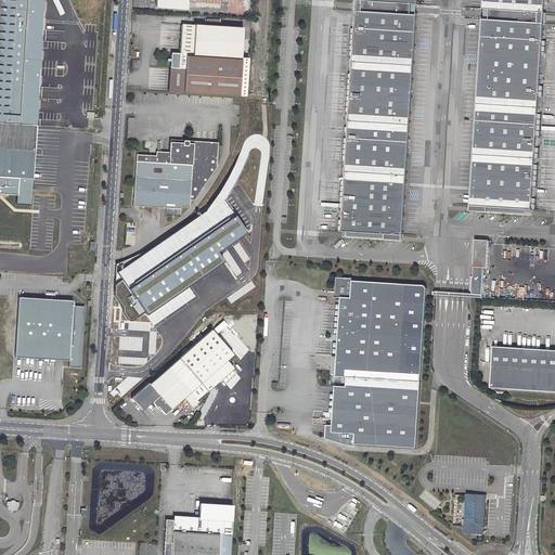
[(40,50),(43,0),(0,0),(0,123),(36,125),(40,50)]
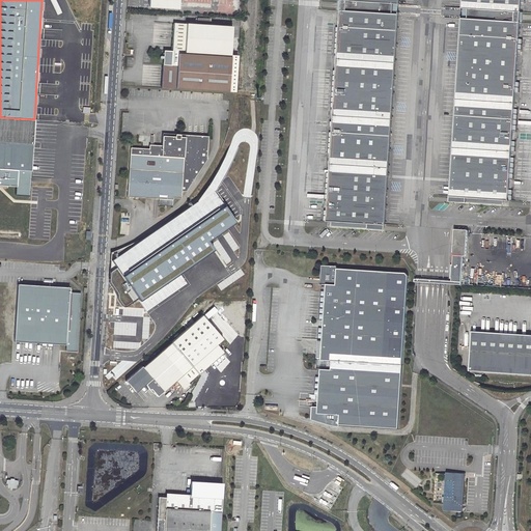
[(147,0),(147,7),(177,8),(177,2),(210,4),(210,0),(216,0),(216,11),(232,12),(232,0),(147,0)]
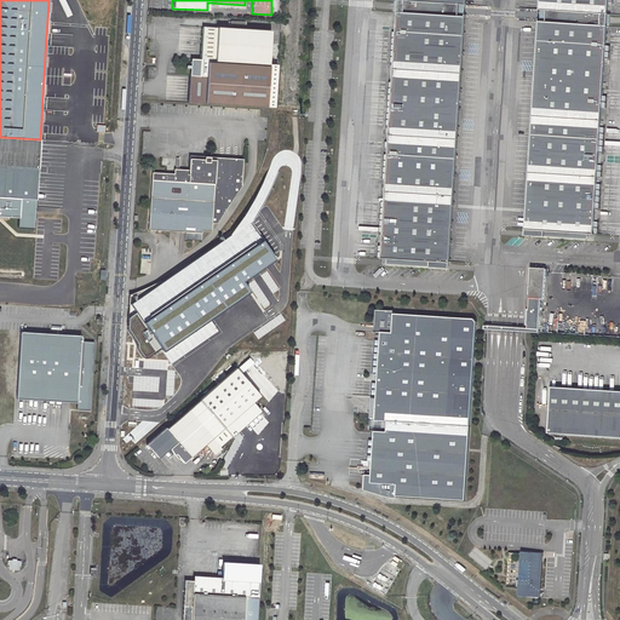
[(395,0),(396,6),(395,12),(391,68),(388,135),(384,191),(380,241),(379,258),(385,258),(385,260),(385,263),(448,267),(448,262),(449,246),(452,206),(452,195),(455,138),(460,73),(464,17),(464,11),(464,3),(464,0),(395,0)]
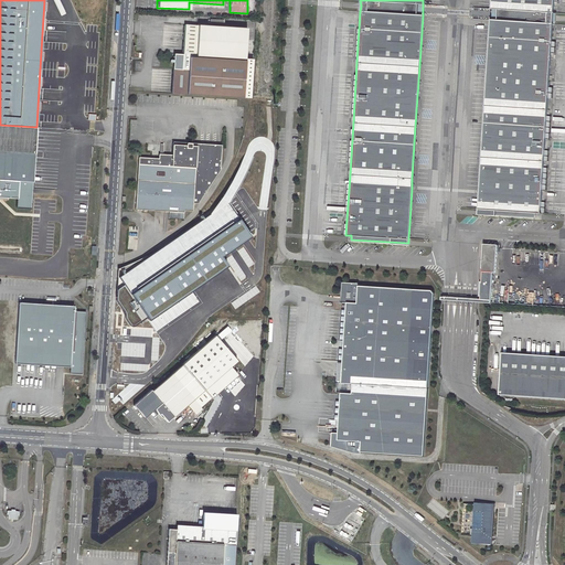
[(478,192),(478,209),(477,210),(477,214),(535,217),(535,215),(535,213),(542,214),(543,196),(544,181),(546,132),(548,109),(551,68),(554,24),(554,19),(555,11),(555,0),(490,0),(490,7),(490,14),(489,20),(487,64),(483,105),(482,129),(479,177),(478,192)]
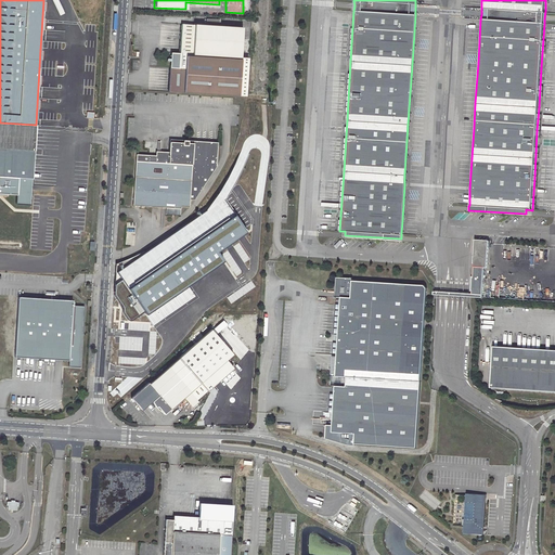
[(168,91),(239,95),(241,57),(242,50),(243,28),(181,24),(179,53),(170,53),(168,91)]
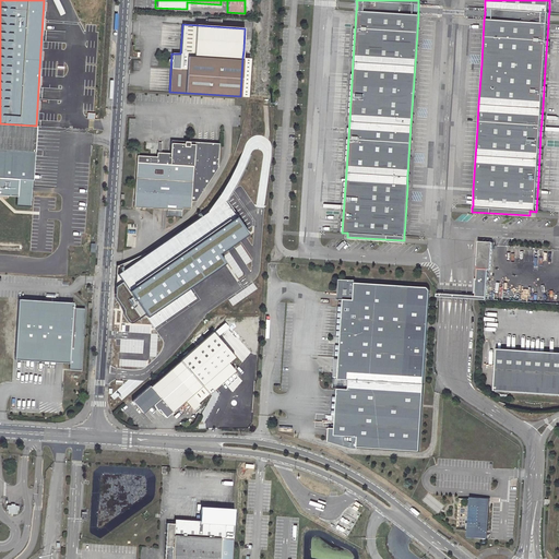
[(0,177),(19,179),(33,180),(36,126),(0,123),(0,177)]
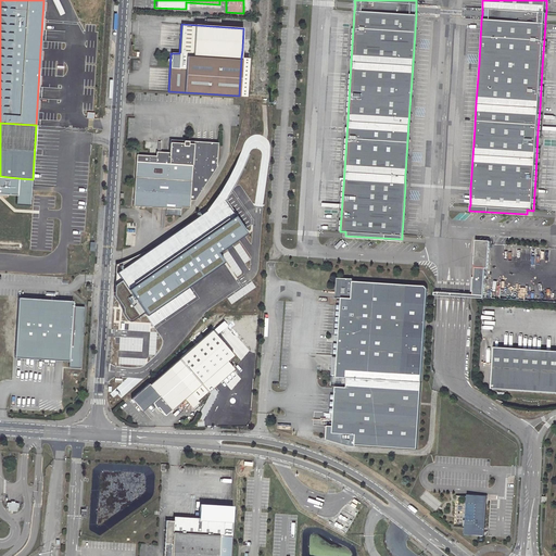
[(134,205),(166,206),(166,213),(180,214),(181,204),(190,205),(190,199),(194,199),(216,165),(217,143),(187,142),(187,139),(182,139),(181,141),(168,141),(168,151),(155,151),(155,155),(136,154),(134,205)]
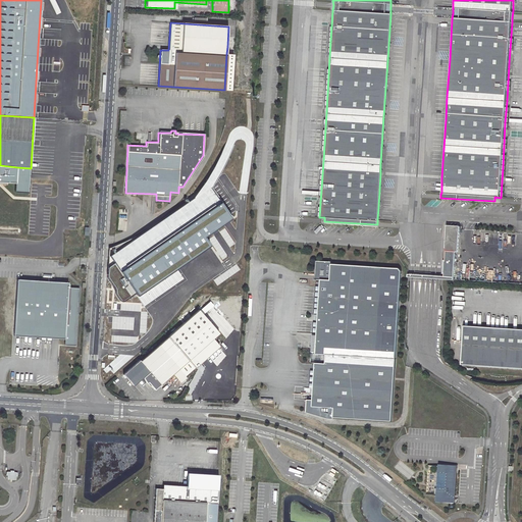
[(17,167),(0,165),(0,181),(16,184),(17,167)]
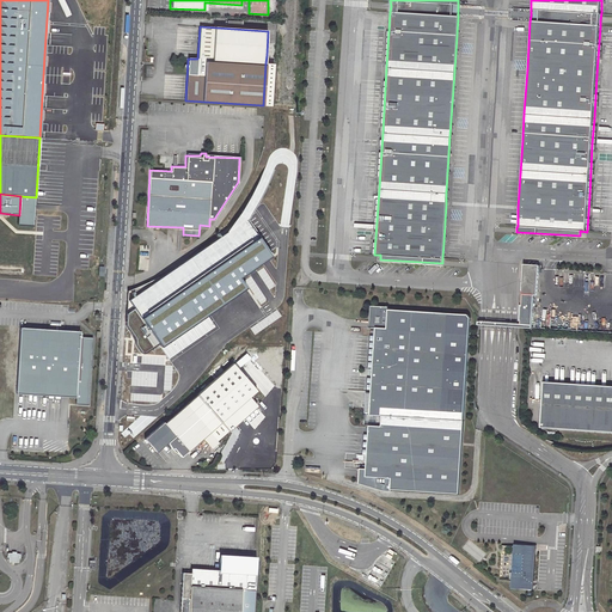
[(36,197),(20,196),(19,215),(18,224),(34,225),(36,197)]
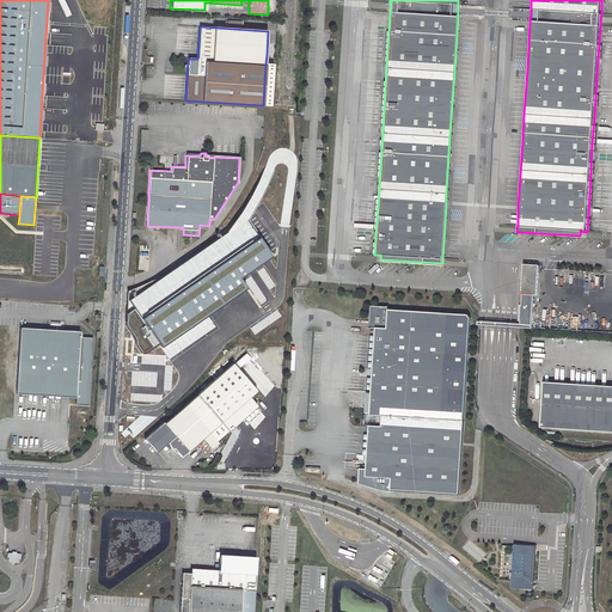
[(161,347),(245,287),(238,277),(271,255),(242,212),(228,232),(129,300),(135,307),(127,313),(127,325),(127,326),(136,338),(136,344),(142,353),(145,353),(159,343),(161,347)]
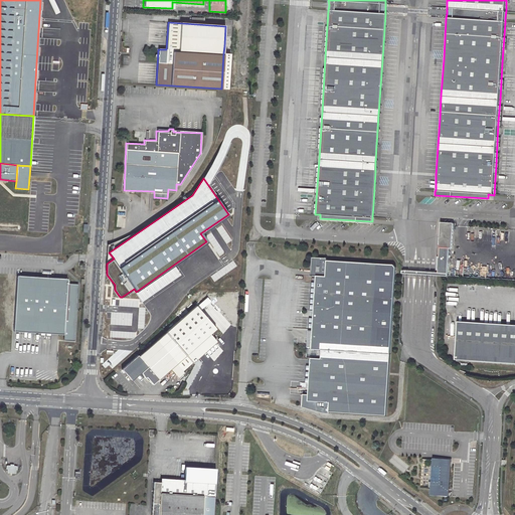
[(438,247),(448,248),(452,248),(453,222),(440,222),(438,244),(439,244),(438,247)]
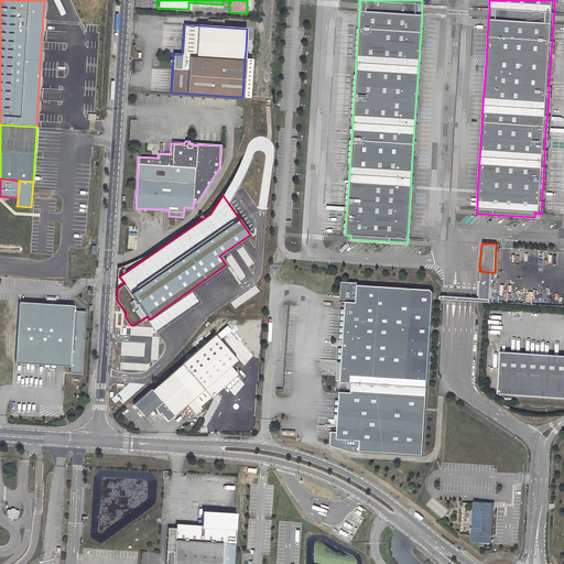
[(490,272),(479,271),(479,281),(478,281),(477,295),(478,295),(478,299),(478,301),(484,301),(488,301),(490,272)]
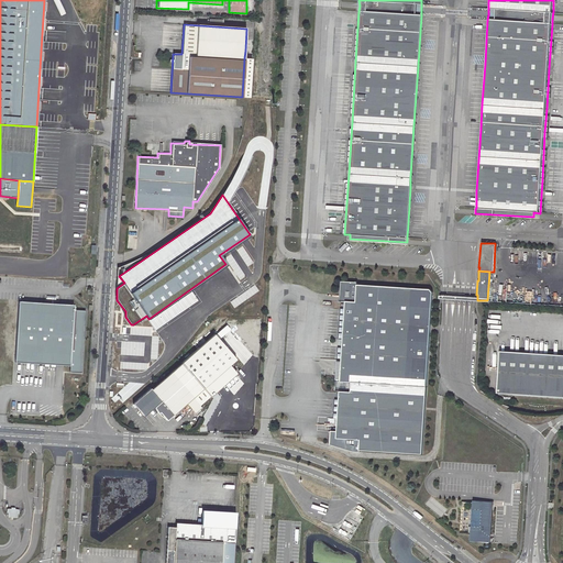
[(340,295),(340,300),(344,300),(355,301),(356,285),(356,282),(341,280),(340,295)]
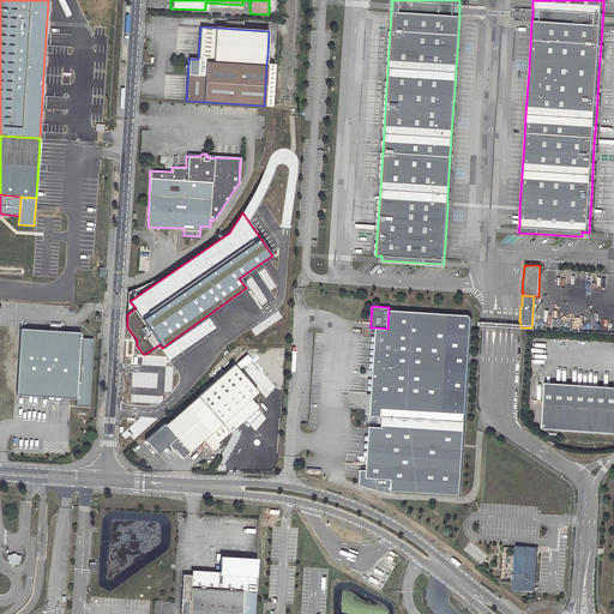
[(387,329),(375,327),(369,416),(384,416),(464,421),(471,319),(469,315),(389,311),(387,329)]
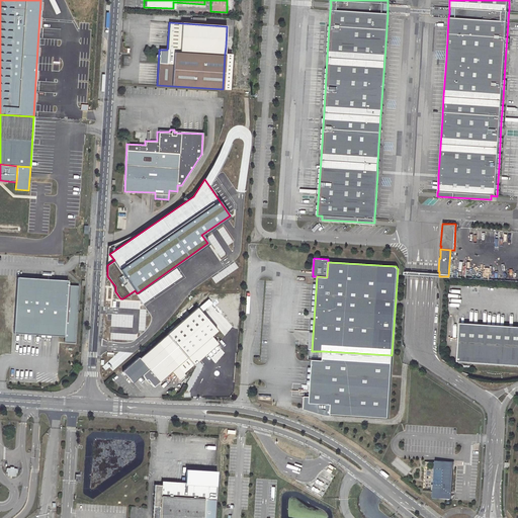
[(64,342),(75,343),(79,286),(68,285),(68,280),(17,277),(14,333),(64,336),(64,342)]
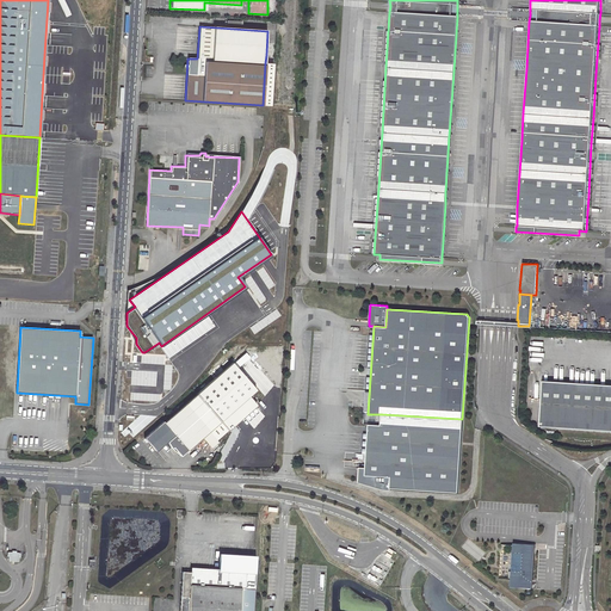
[(221,421),(229,431),(258,406),(250,396),(255,390),(233,363),(197,394),(221,421)]
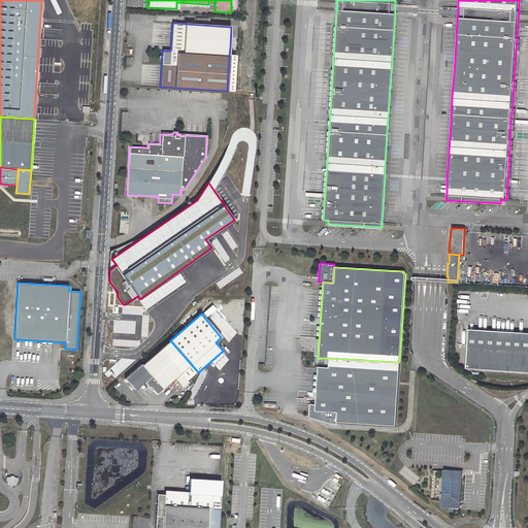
[(527,333),(469,330),(467,369),(527,372),(527,333)]
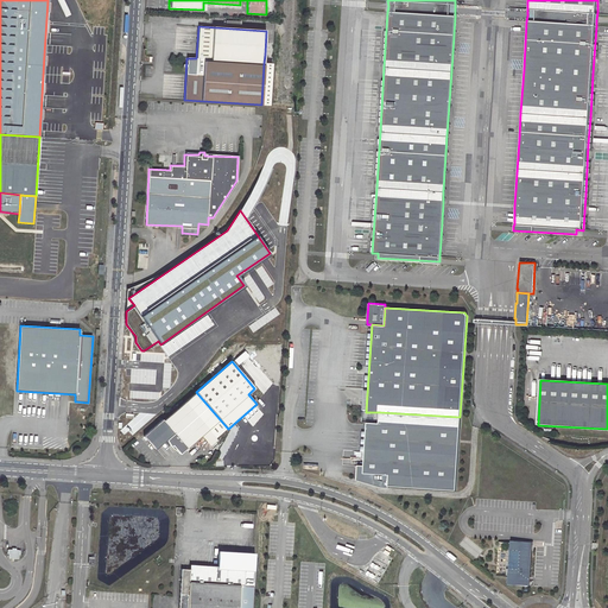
[(143,435),(152,445),(156,449),(164,441),(166,438),(179,454),(201,435),(210,445),(217,439),(216,438),(228,429),(220,419),(196,392),(164,419),(163,418),(143,435)]
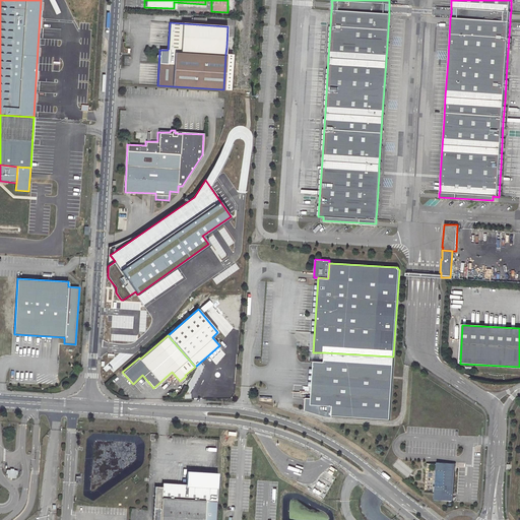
[(313,352),(310,351),(309,361),(312,361),(325,362),(325,352),(313,352)]
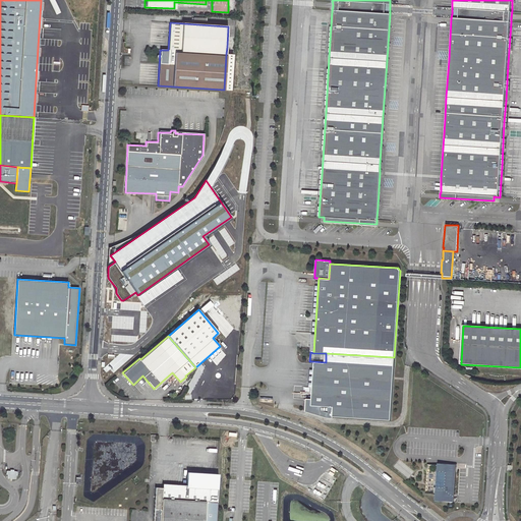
[(326,362),(312,361),(310,399),(305,399),(304,411),(331,418),(331,416),(390,420),(393,377),(394,357),(326,353),(326,362)]
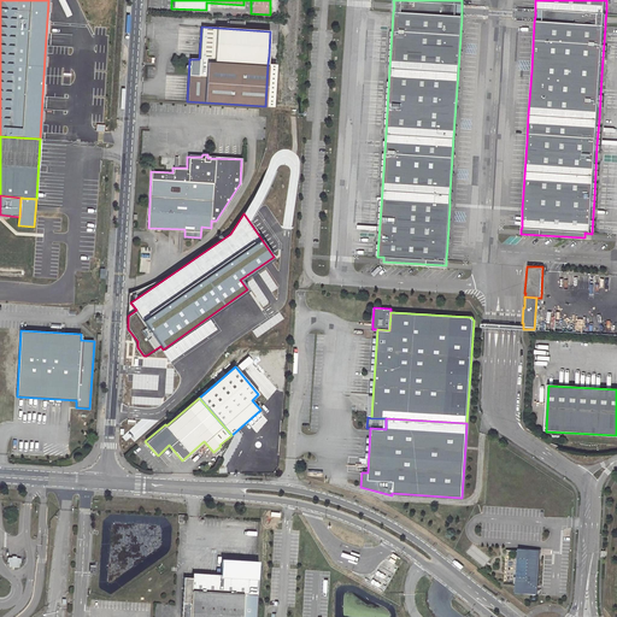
[(513,585),(513,593),(538,594),(540,550),(516,548),(515,565),(513,585)]
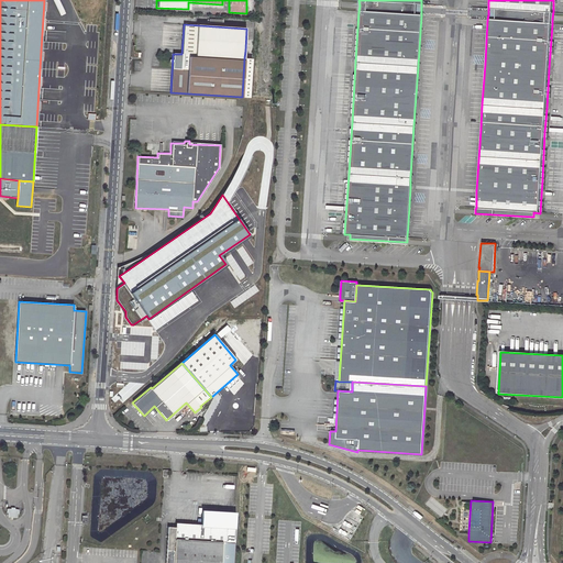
[(9,509),(9,517),(19,518),(19,509),(9,509)]
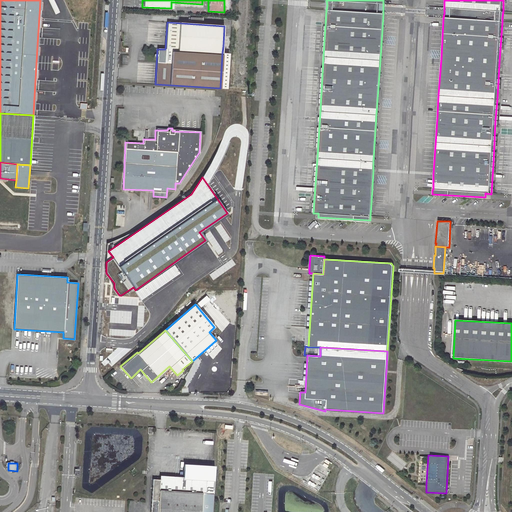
[(214,466),(184,464),(183,479),(206,481),(205,493),(212,494),(214,466)]
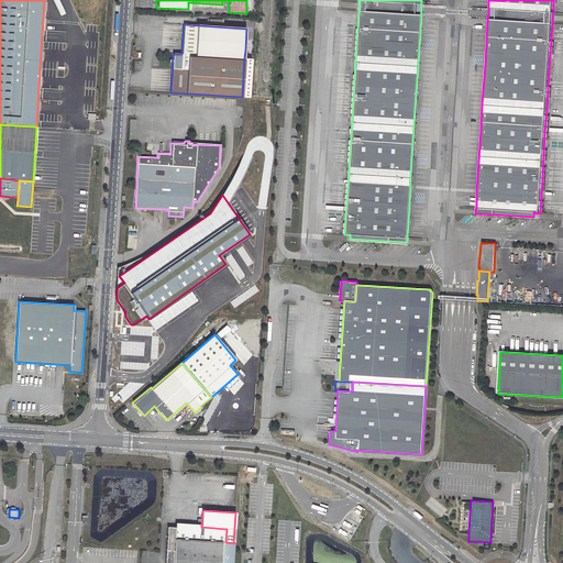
[(459,533),(468,533),(470,516),(460,515),(459,533)]
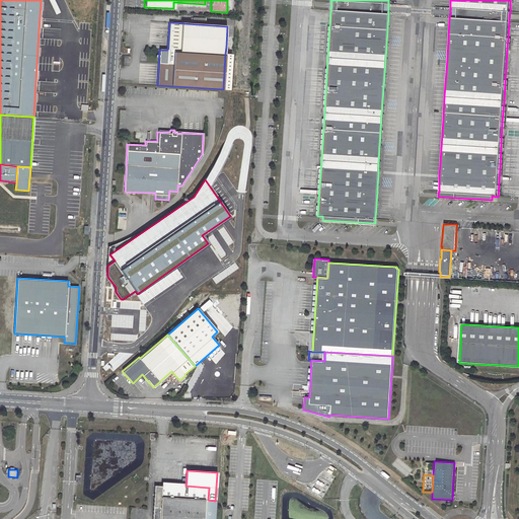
[(214,518),(215,501),(208,500),(209,488),(186,486),(159,485),(158,486),(155,486),(152,518),(214,518)]
